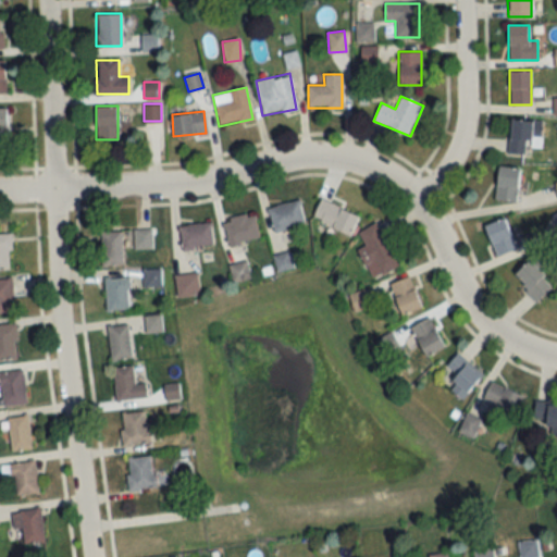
[(527,138),(541,139),(542,120),(510,119),(508,152),(525,153),(527,138)]
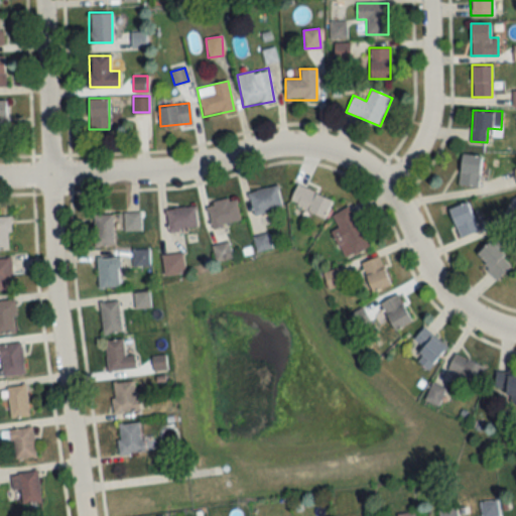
[(479,177),(487,178),(488,169),(480,168),(482,155),(462,153),(459,184),(478,186),(479,177)]
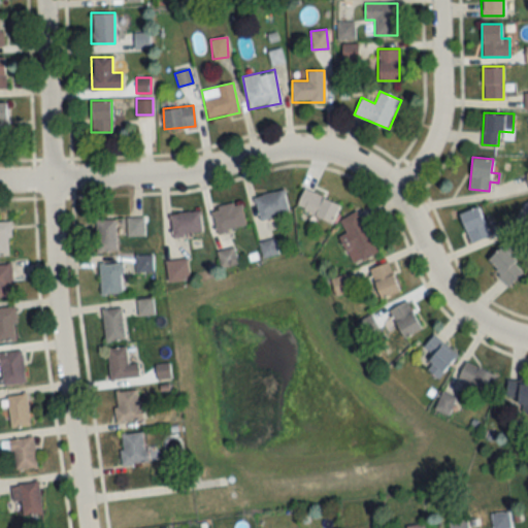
[(339,205),(304,188),(296,205),(331,223),(339,205)]
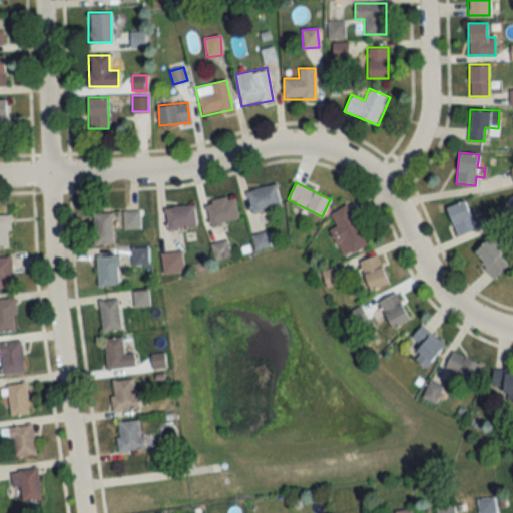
[(253,213),(281,203),(274,183),(245,193),(253,213)]
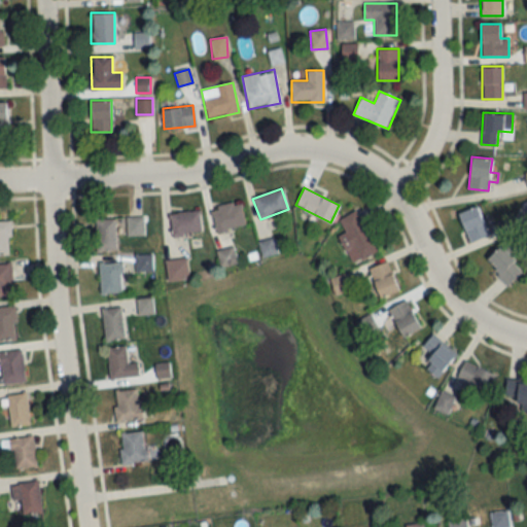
[(209,210),(218,234),(246,223),(237,200),(209,210)]
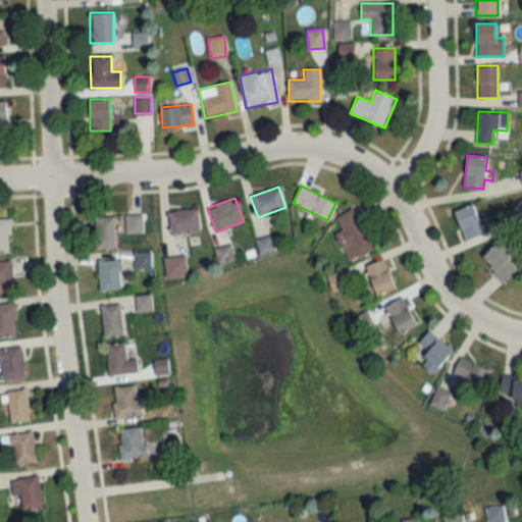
[(454,211),(465,240),(483,232),(472,204),(454,211)]
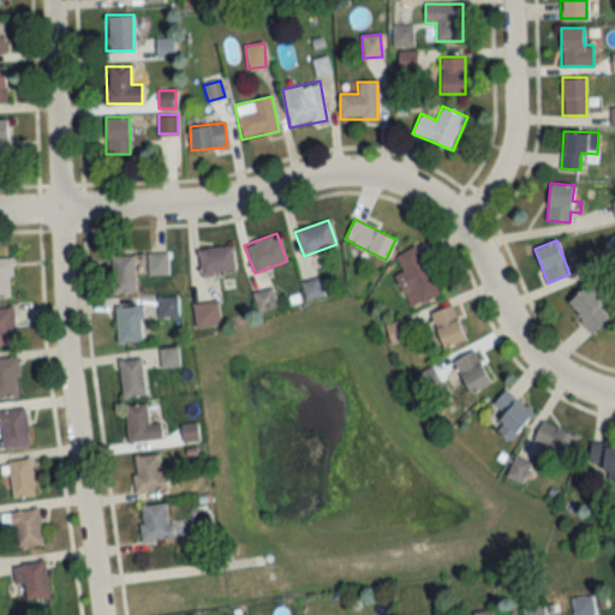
[(404,272),(395,275),(412,308),(442,292),(417,244),(395,256),(404,272)]
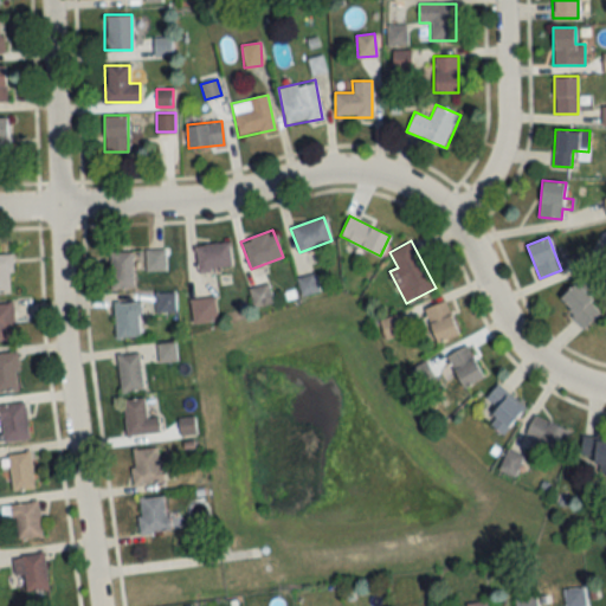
[(231,268),(229,242),(194,245),(198,271),(231,268)]
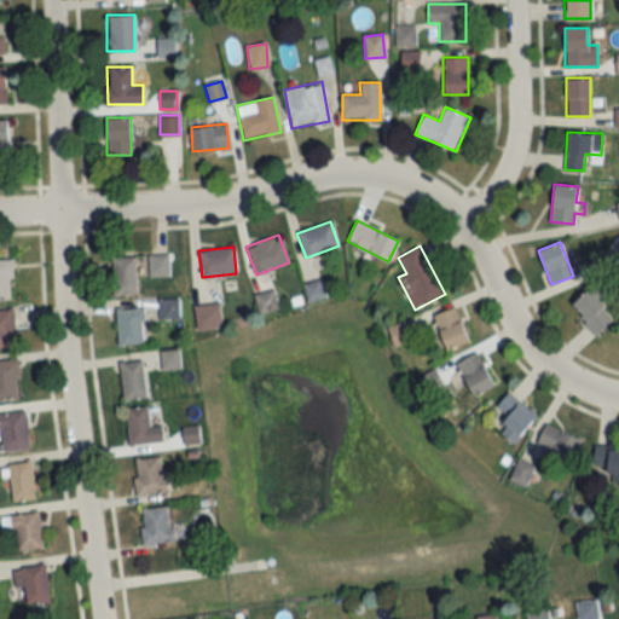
[(167,254),(148,254),(148,276),(167,276),(167,254)]
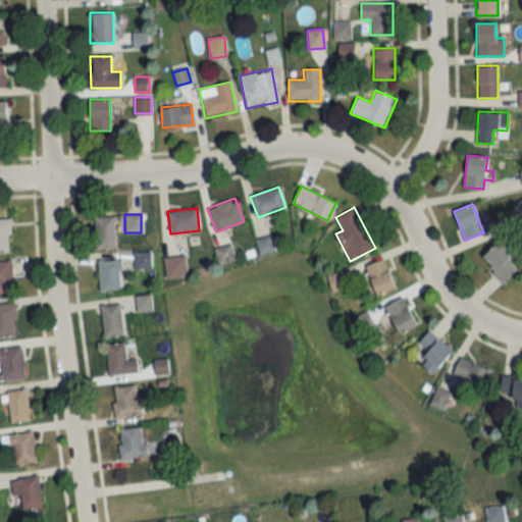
[(113,216),(94,216),(94,248),(113,248),(113,216)]
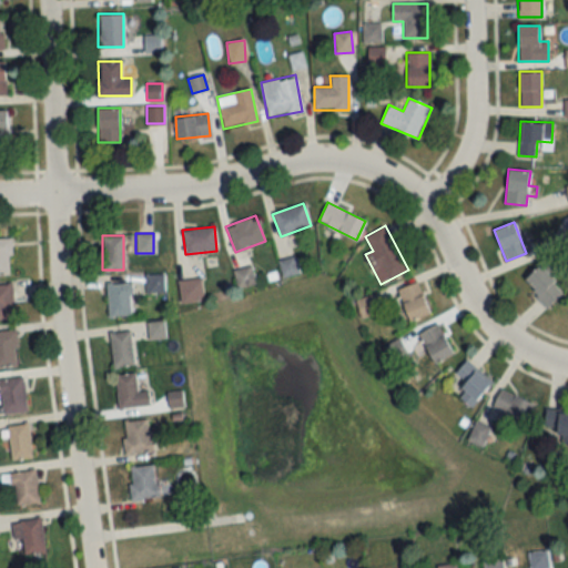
[(0,274),(11,274),(10,237),(0,237),(0,274)]
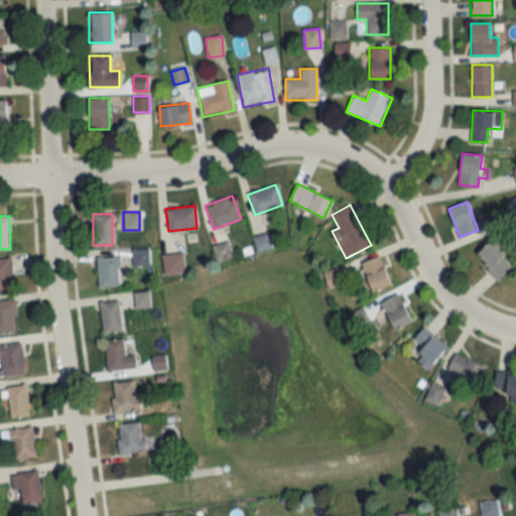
[(476,256),(499,279),(513,266),(490,242),(476,256)]
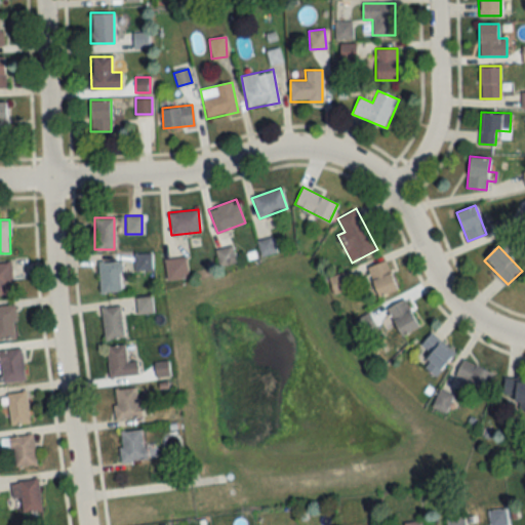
[(135,270),(151,270),(151,252),(135,252),(135,270)]
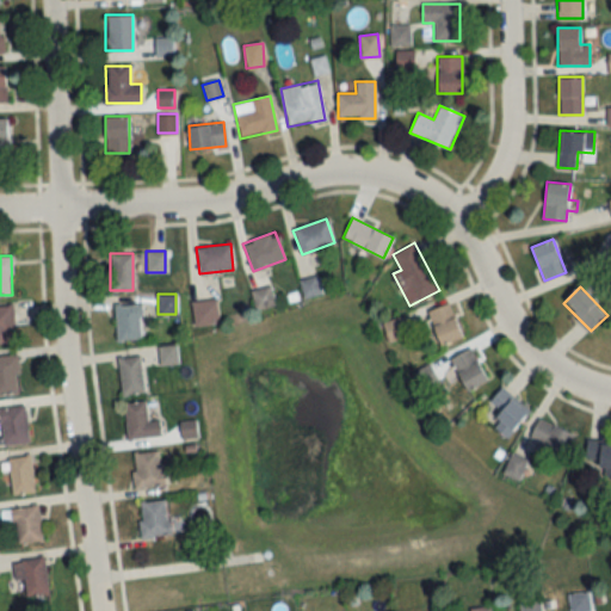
[(193,326),(218,323),(216,300),(191,301),(193,326)]
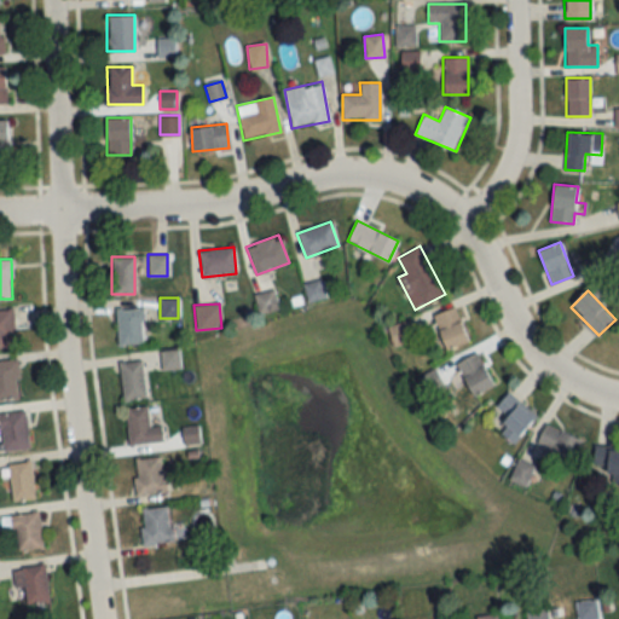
[(433,316),(446,350),(468,341),(455,307),(433,316)]
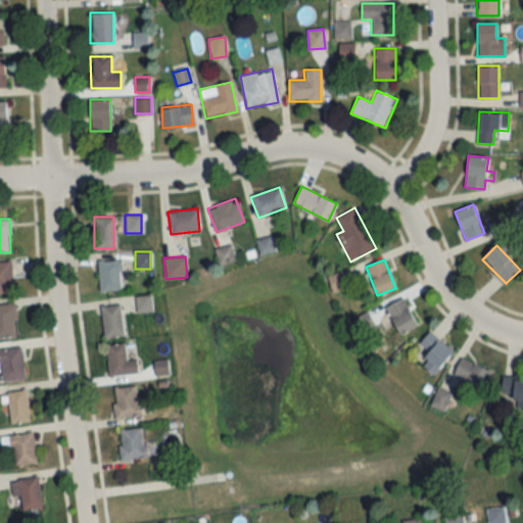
[(121,290),(121,260),(98,260),(98,290),(121,290)]
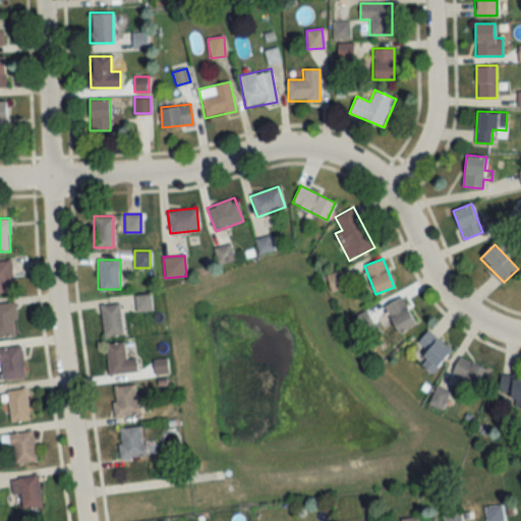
[(0,294),(12,294),(12,262),(0,261),(0,294)]
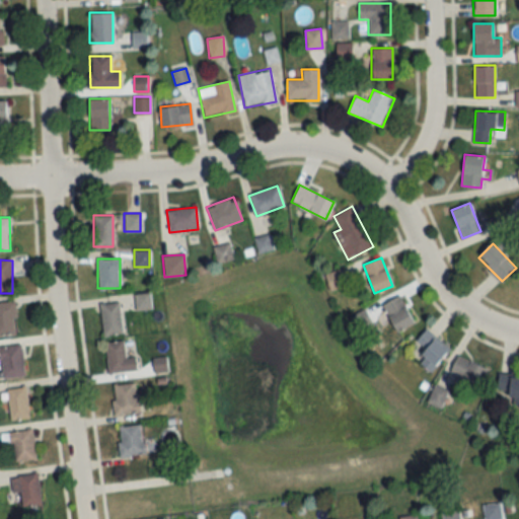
[(135,309),(149,309),(149,294),(135,294),(135,309)]
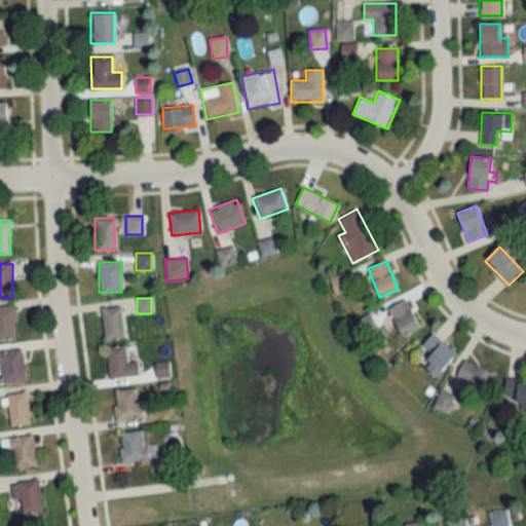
[(419,328),(405,299),(387,308),(402,337),(419,328)]
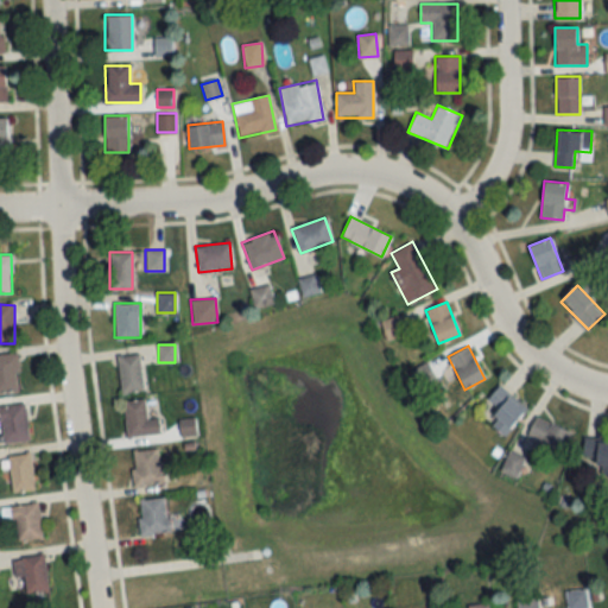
[(0,392),(18,393),(18,354),(0,354),(0,392)]
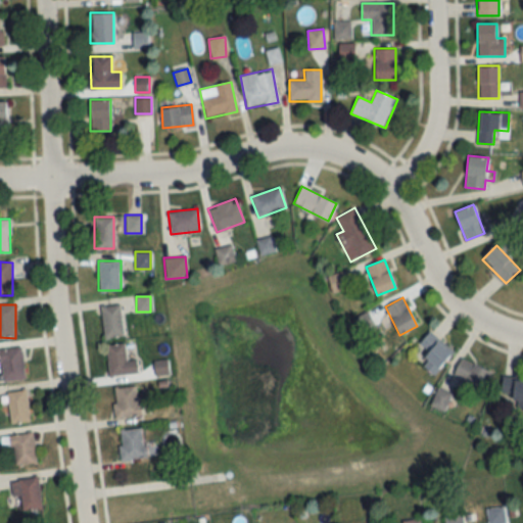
[(100,306),(104,339),(123,337),(120,304),(100,306)]
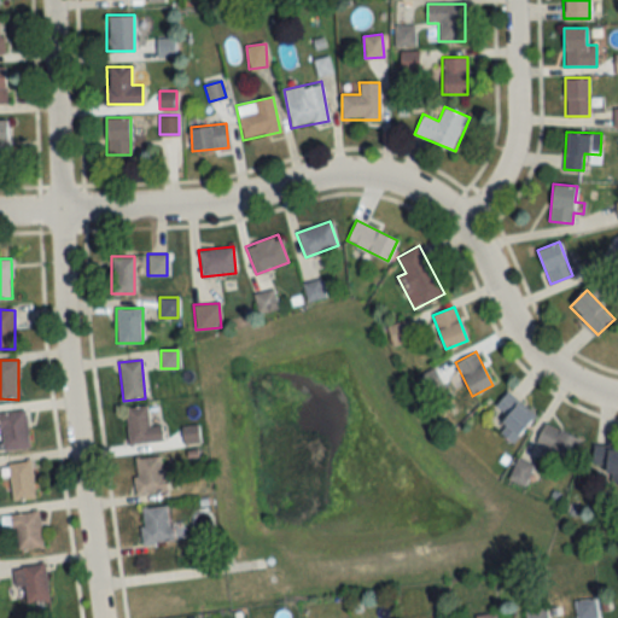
[(496,430),(511,443),(535,417),(507,391),(494,407),(506,418),(496,430)]
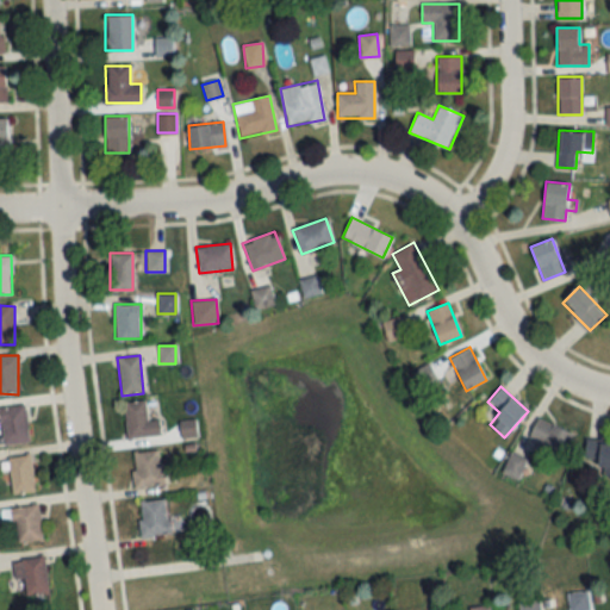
[(160,421),(147,422),(144,400),(123,403),(126,440),(161,436),(160,421)]
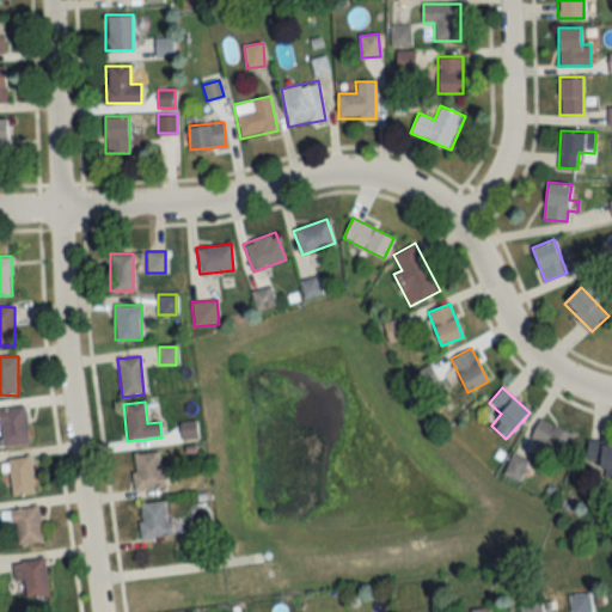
[(0,407),(0,423),(4,447),(30,442),(23,403),(0,407)]
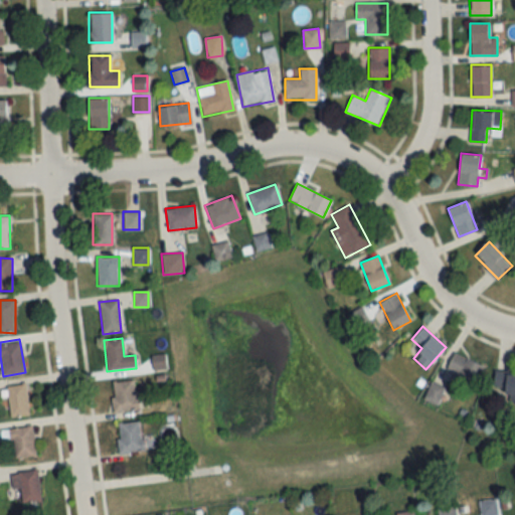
[(484,366),(454,353),(446,371),(454,374),(453,377),(475,387),(484,366)]
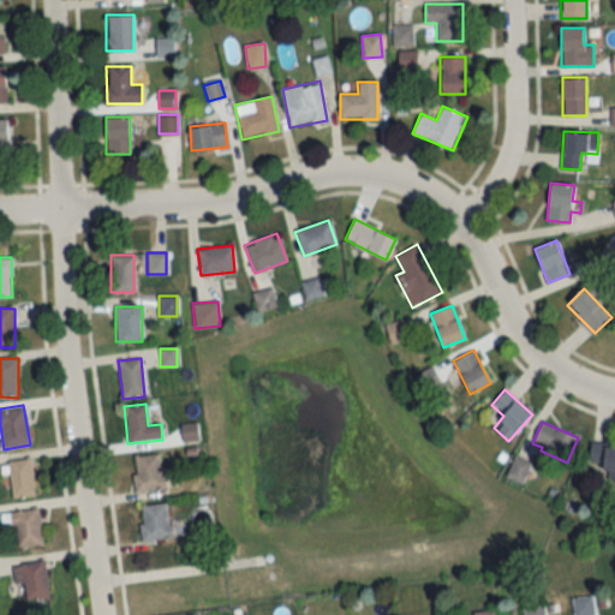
[(604,479),(614,478),(614,446),(590,447),(590,465),(604,465),(604,479)]
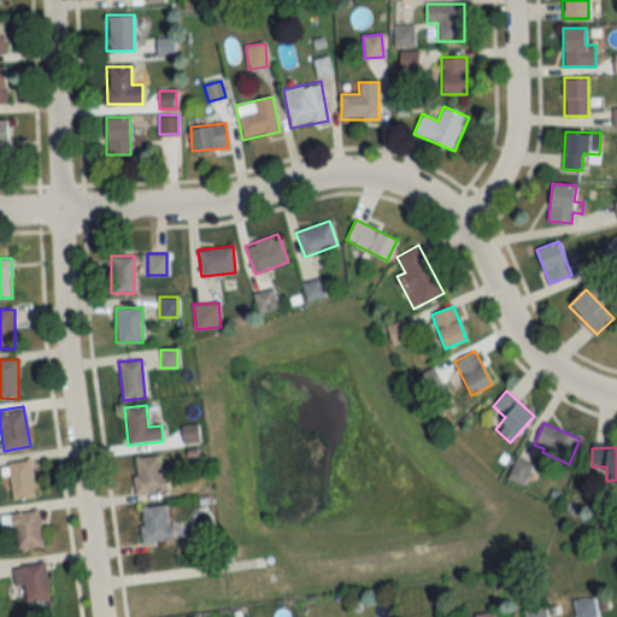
[(133,458),(136,495),(164,492),(160,456),(133,458)]
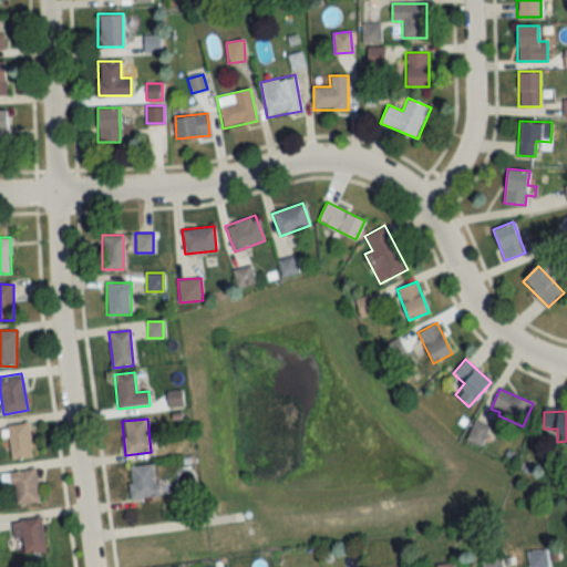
[(8,460),(31,459),(29,424),(4,426),(8,460)]
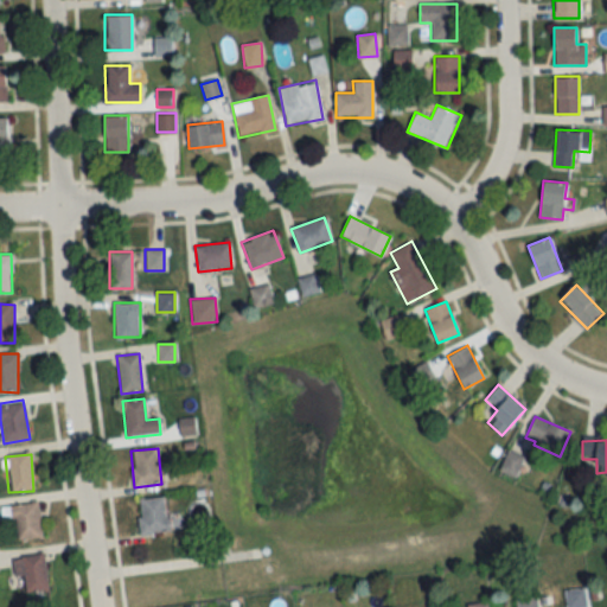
[(138,499),(140,536),(167,534),(166,497),(138,499)]
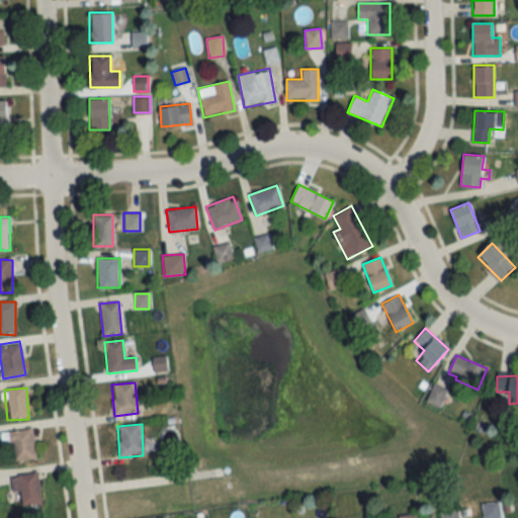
[(4,433),(6,442),(11,441),(15,461),(36,457),(31,428),(4,433)]
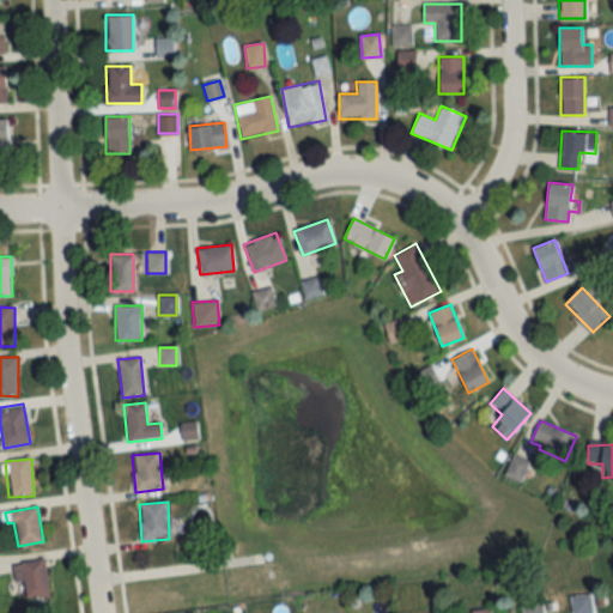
[(26,583),(24,596),(44,600),(49,564),(16,560),(13,581),(26,583)]
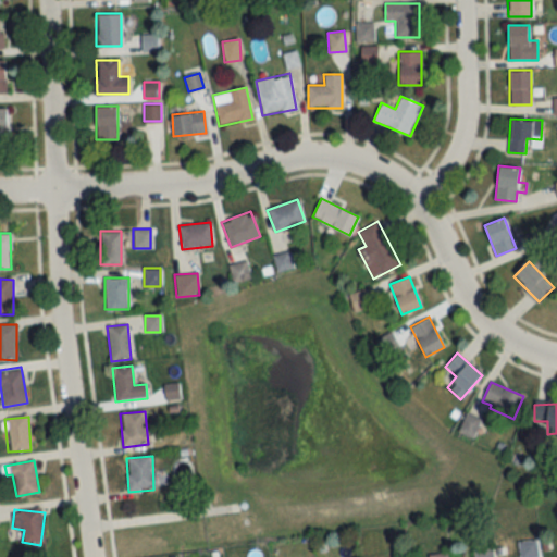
[(519,544),(522,556),(533,556),(539,556),(534,540),(519,544)]
